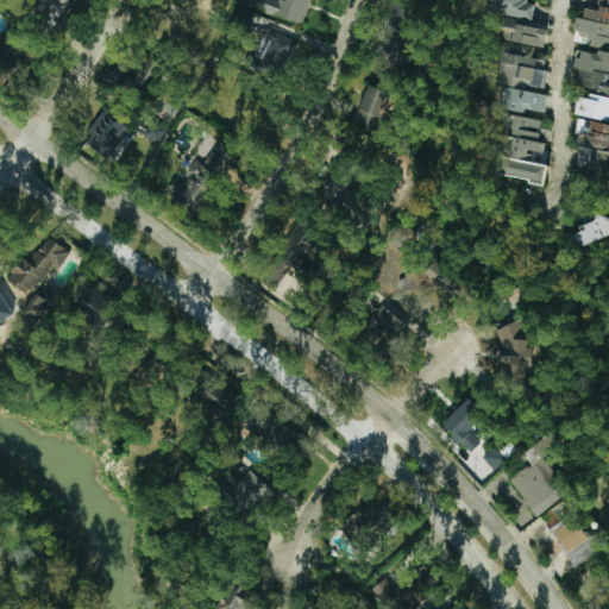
[(534,18),(535,4),(523,2),(523,0),(495,0),(494,13),(534,18)]
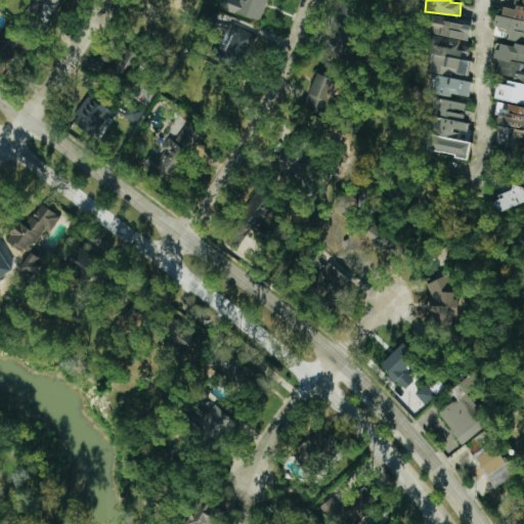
[(494,27),(510,30),(508,40),(523,42),(523,0),(506,0),(504,16),(495,15),(494,27)]
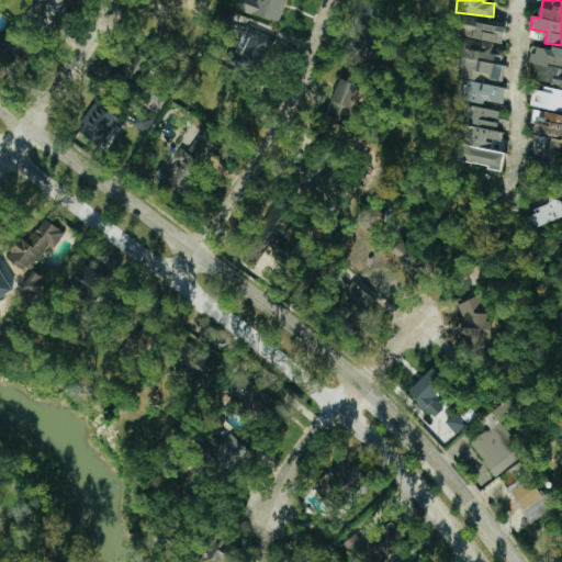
[(372,65),(385,7),(363,1),(349,59),(372,65)]
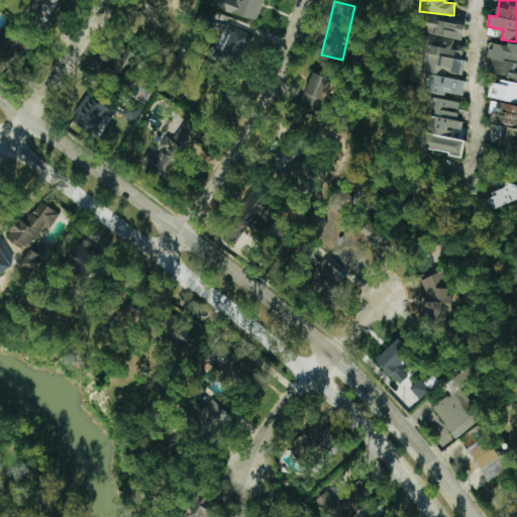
[(464,22),(427,18),(425,34),(462,38),(464,22)]
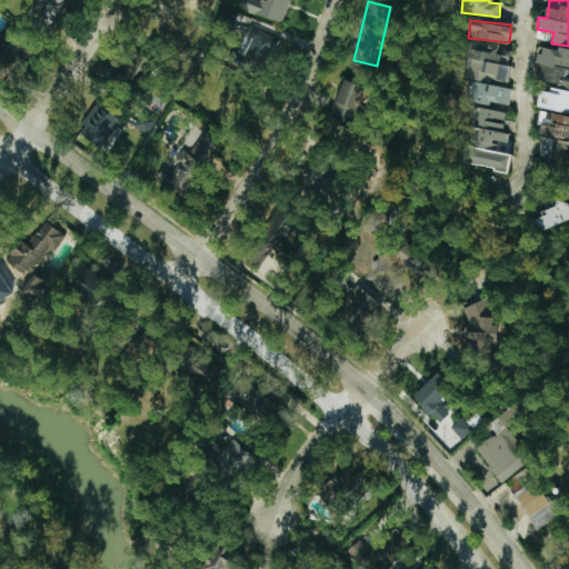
[(35,51),(22,35),(0,53),(13,69),(35,51)]
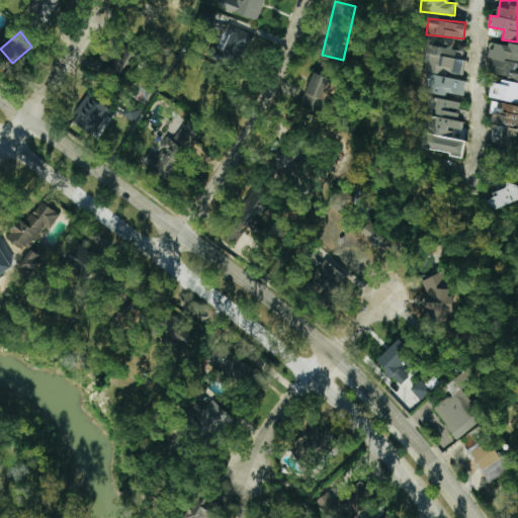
[(430,35),(422,69),(462,78),(466,61),(462,60),(466,44),(430,35)]
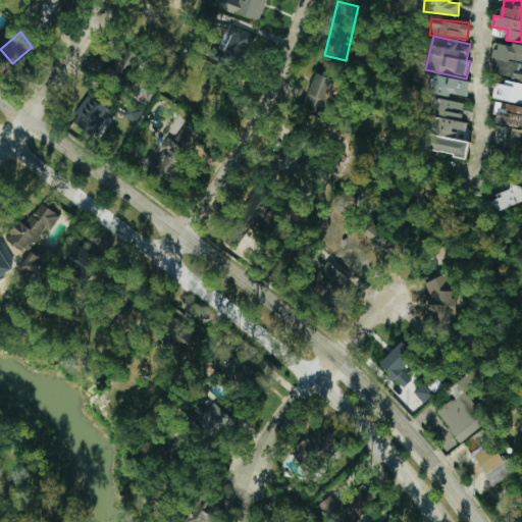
[(521,45),(494,43),(492,59),(494,59),(492,76),(521,80),(521,45)]
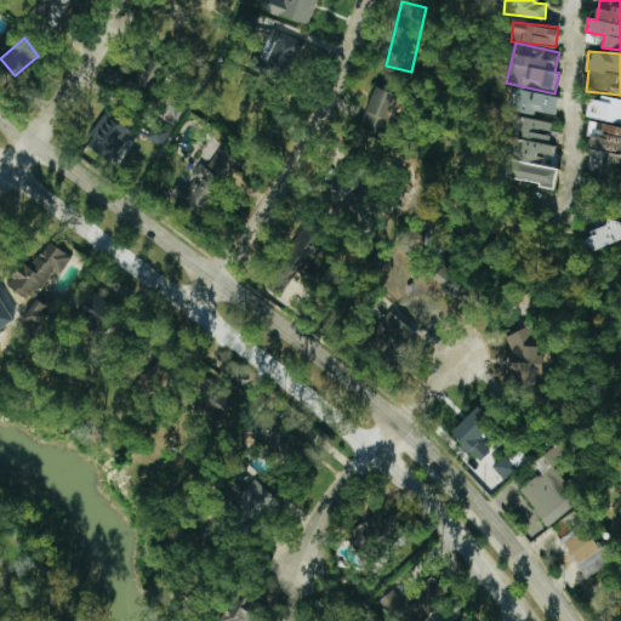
[(141,93),(165,69),(152,57),(127,80),(141,93)]
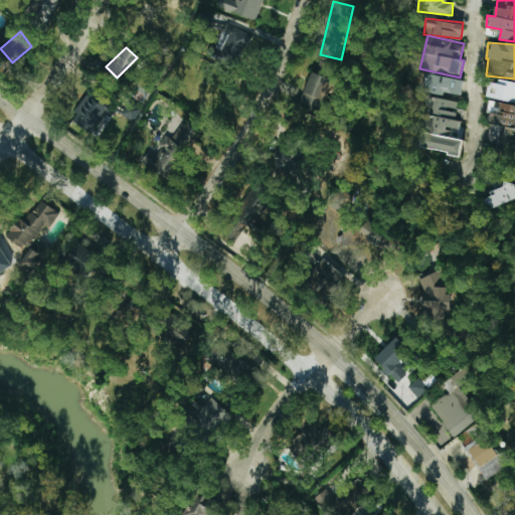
[(332,79),(312,71),(300,104),(320,111),(332,79)]
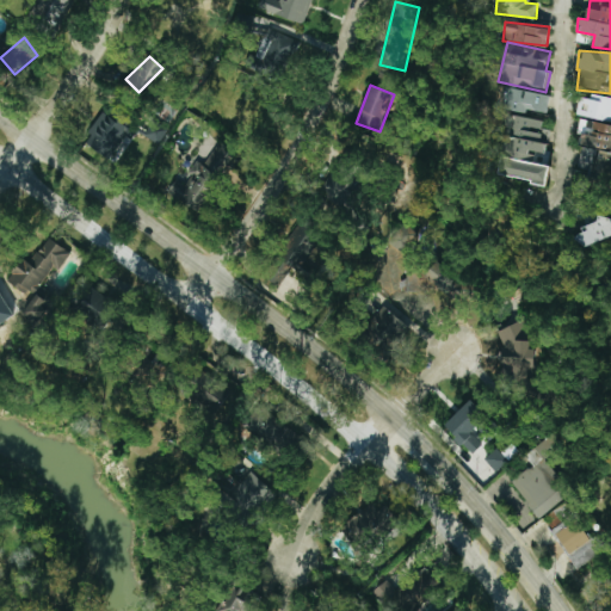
[(547,115),(550,96),(506,87),(503,107),(547,115)]
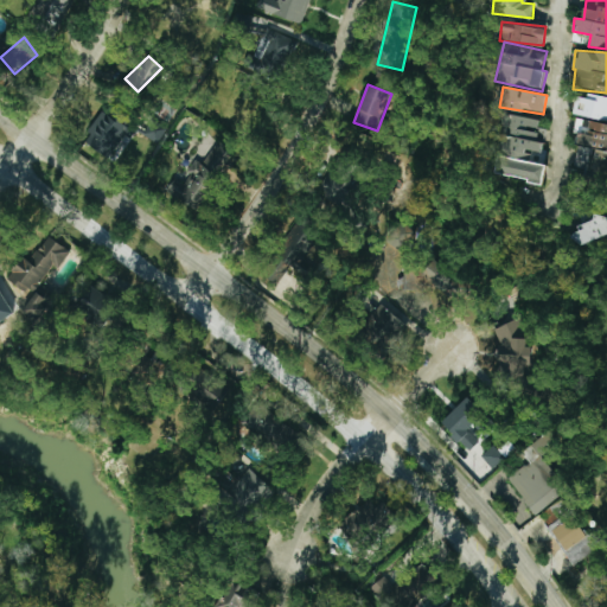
[(576,96),(573,114),(606,121),(606,96),(587,93),(586,98),(576,96)]
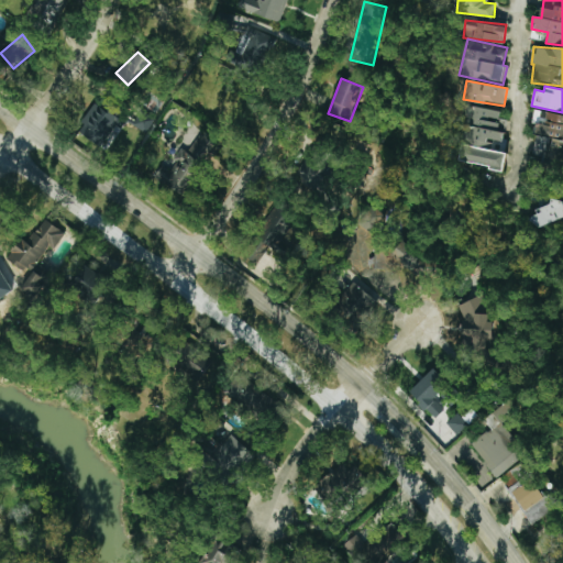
[(122,110),(96,98),(80,135),(107,146),(122,110)]
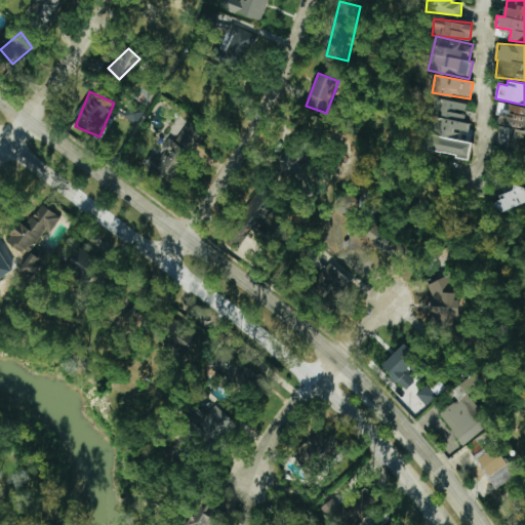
[(427,151),(470,158),(473,143),(466,142),(472,105),(436,98),(427,151)]
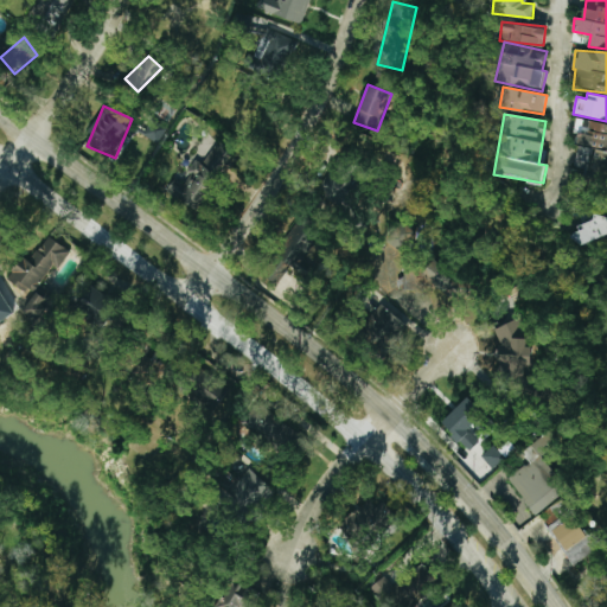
[(572,170),(606,174),(606,123),(580,120),(572,170)]
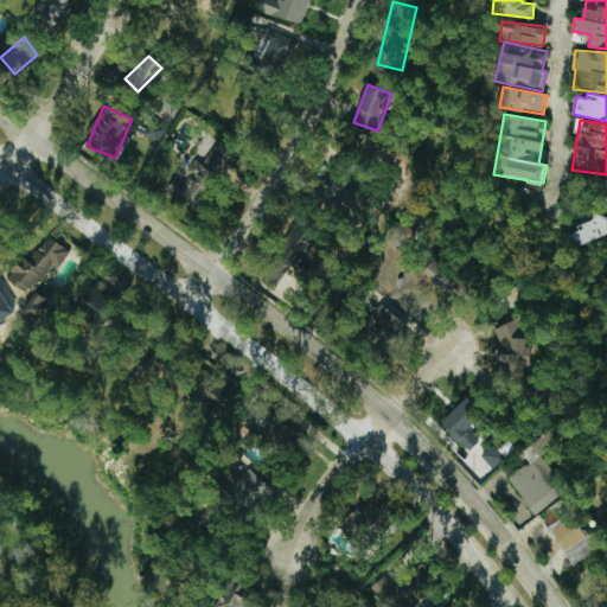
[(165,191),(200,212),(236,153),(216,140),(202,165),(195,160),(181,181),(174,177),(165,191)]
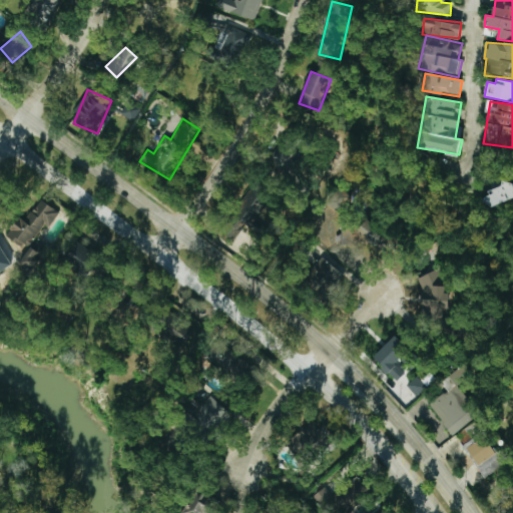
[(285,176),(306,138),(289,129),(268,167),(285,176)]
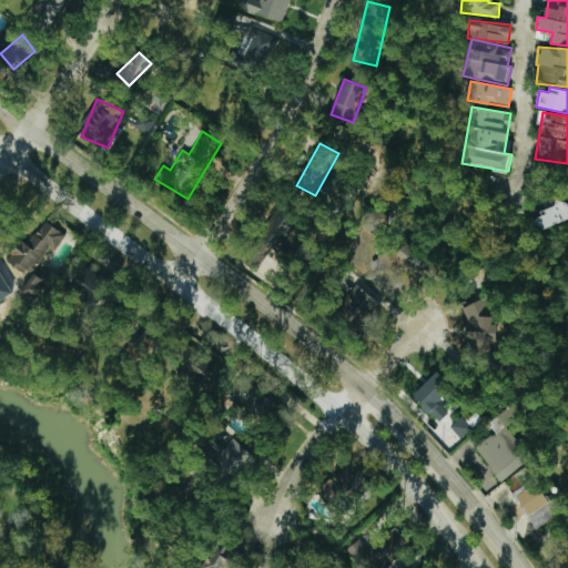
[(567,219),(567,205),(566,201),(534,215),(540,231),(567,219)]
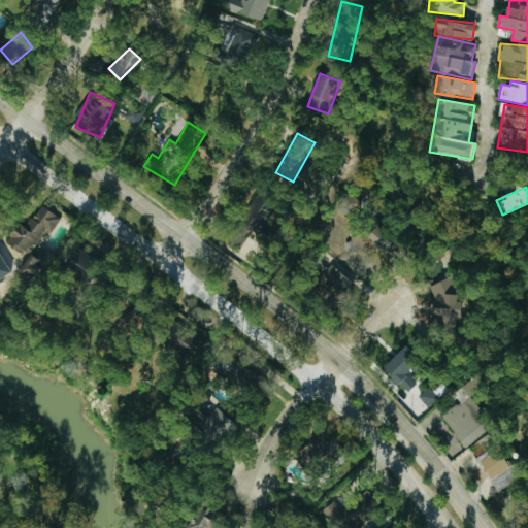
[(244,231),(273,238),(276,229),(269,227),(275,202),(269,201),(271,193),(255,190),(244,231)]
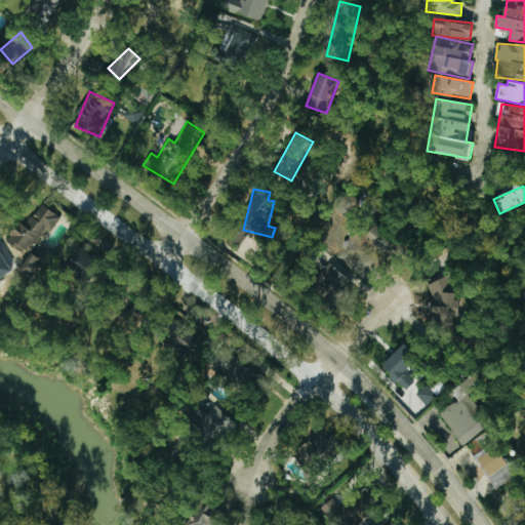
[(360,198),(341,192),(323,244),(347,252),(350,241),(345,240),(360,198)]
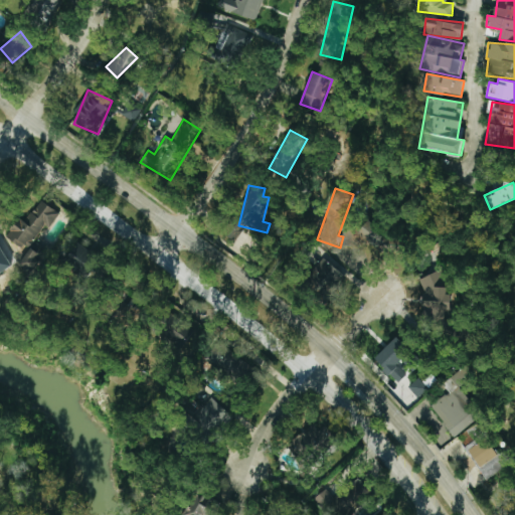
[(9,238),(28,250),(17,266),(31,275),(48,250),(34,240),(45,224),(49,227),(59,212),(36,197),(9,238)]
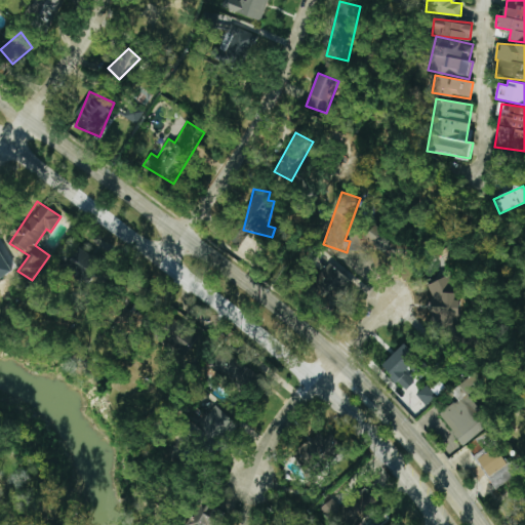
[(0,276),(10,271),(0,251),(0,276)]
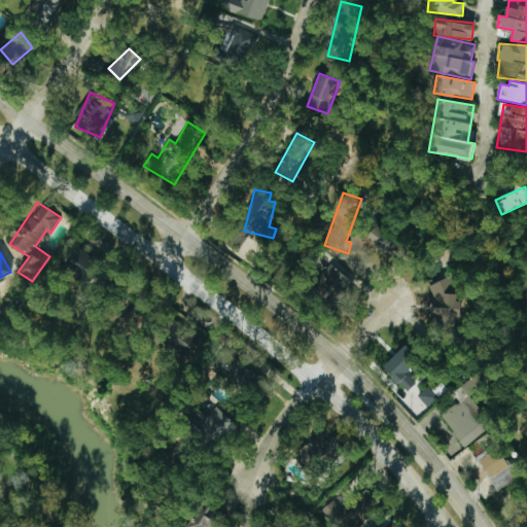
[(345,271),(342,273),(330,265),(314,285),(340,304),(357,280),(345,271)]
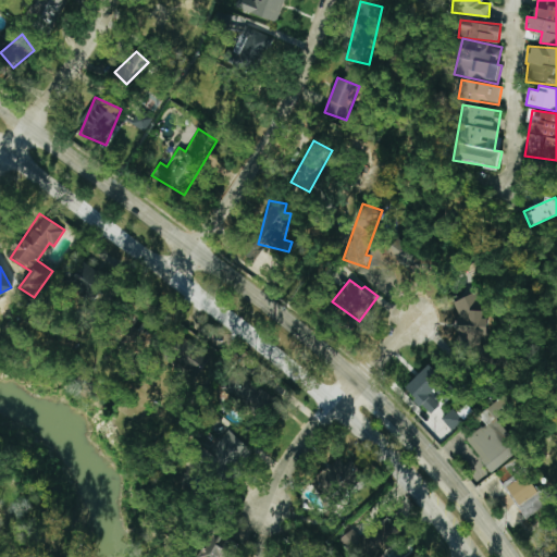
[(454,302),(467,332),(460,335),(465,346),(461,347),(467,360),(496,347),(472,294),(454,302)]
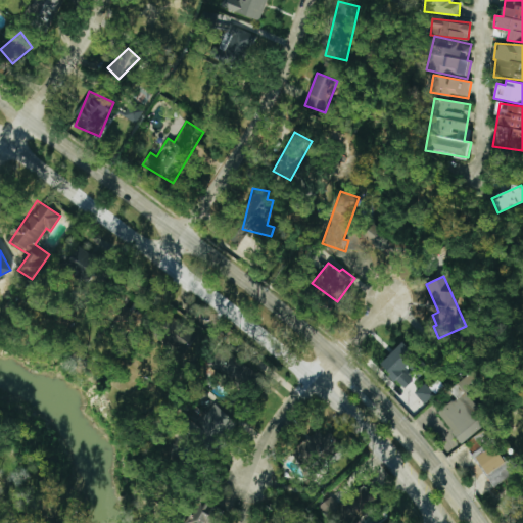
[(160,337),(184,353),(198,333),(175,317),(160,337)]
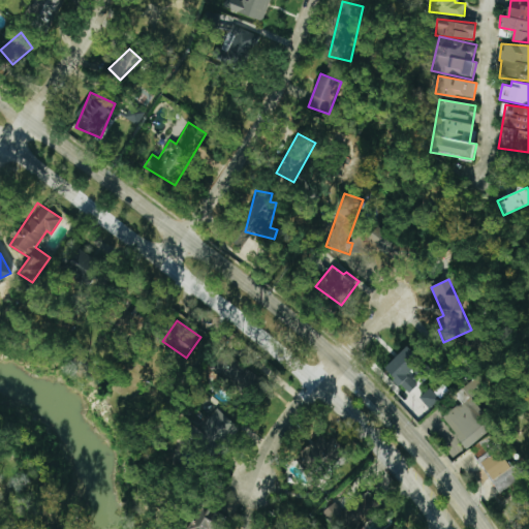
[(410,394),(432,370),(407,346),(384,370),(410,394)]
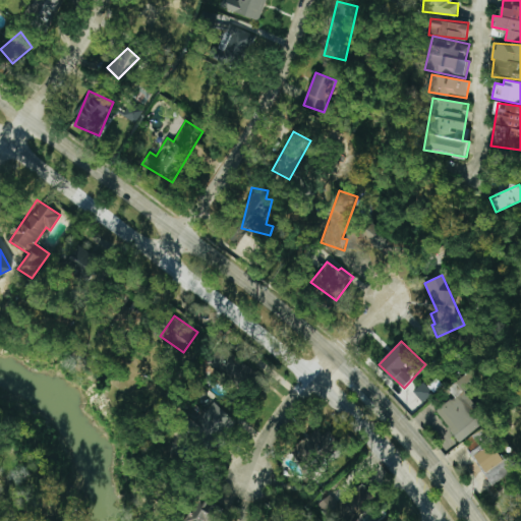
[(263,380),(224,347),(209,364),(238,391),(244,384),(252,392),(263,380)]
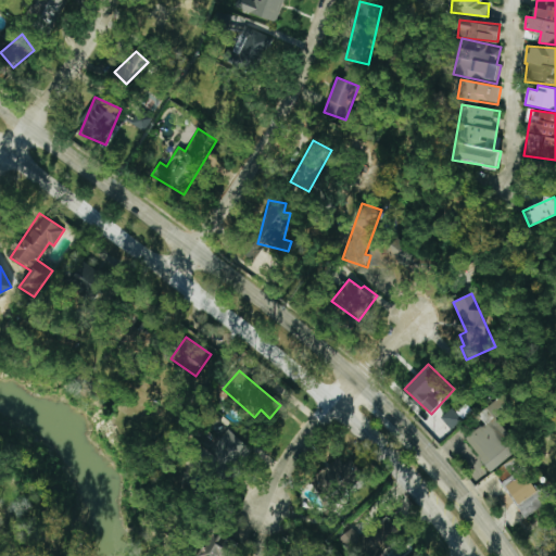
[(477,415),(484,424),(465,439),(490,471),(519,449),(493,415),(508,402),(503,394),(477,415)]
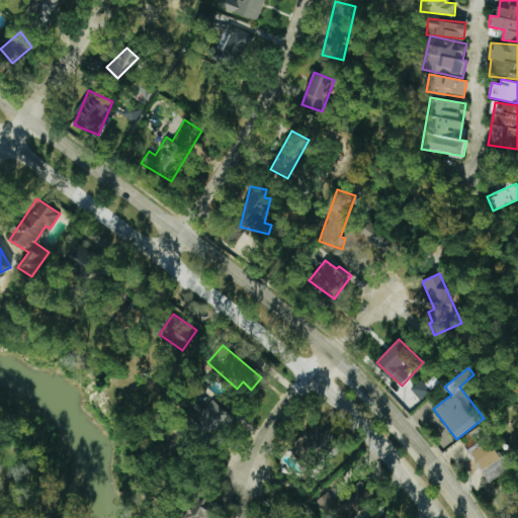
[(411,390),(421,401),(431,391),(421,379),(411,390)]
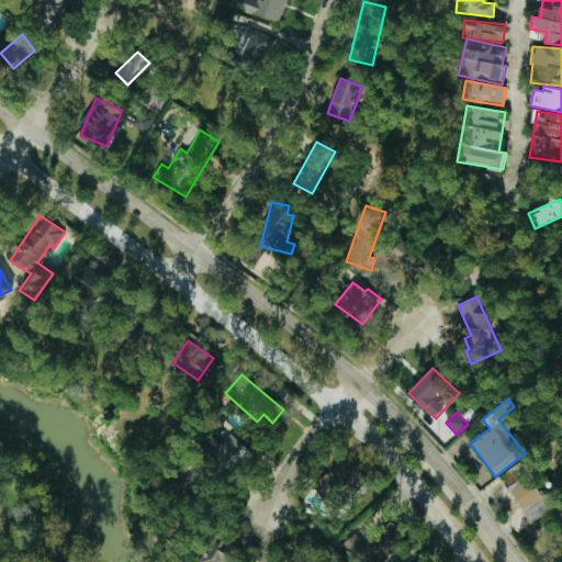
[(258,458),(232,434),(217,448),(211,441),(198,457),(231,487),(258,458)]
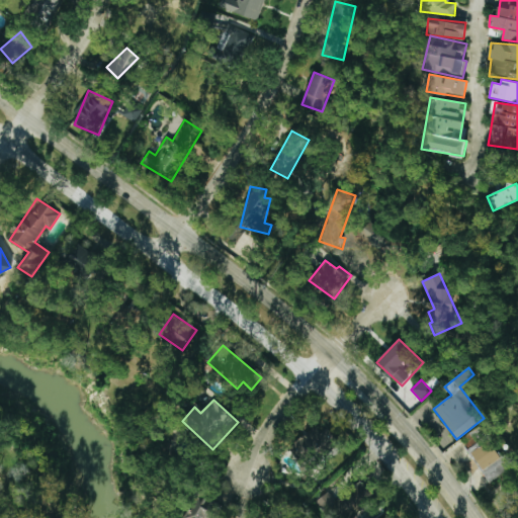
[(461,438),(488,483),(510,469),(483,425),(461,438)]
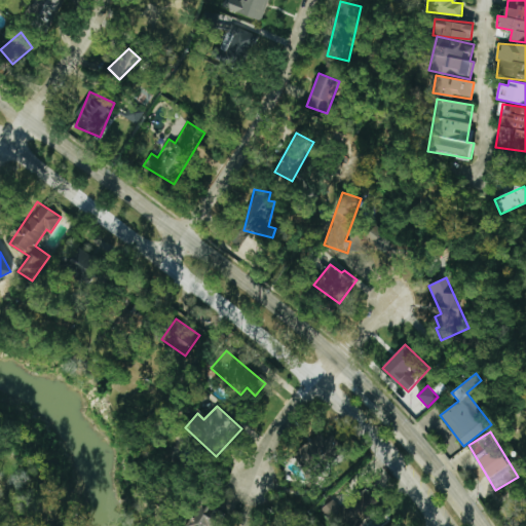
[(294,452),(306,474),(344,452),(334,435),(325,440),(323,436),(294,452)]
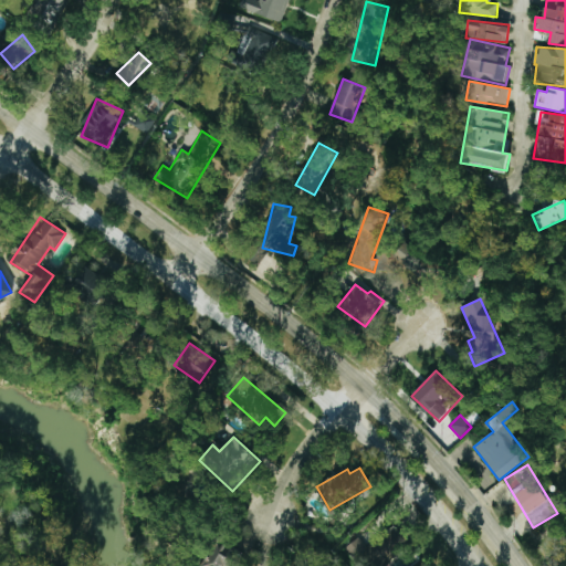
[(345,547),(359,565),(385,565),(410,546),(395,525),(366,547),(358,537),(345,547)]
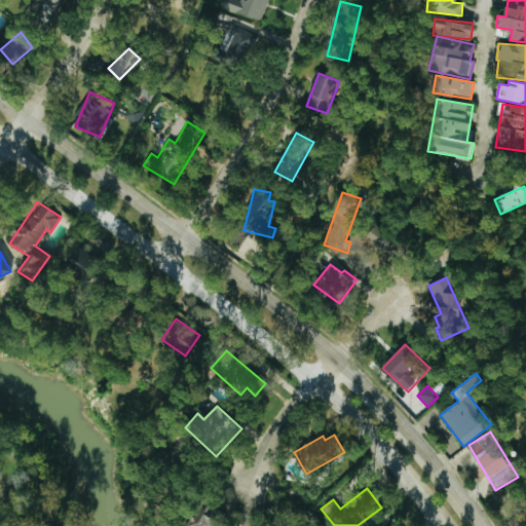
[(189,525),(218,525),(225,515),(202,501),(189,525)]
